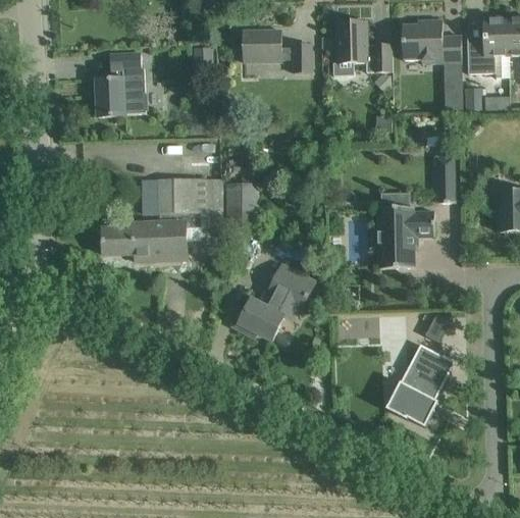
[(494,55),(507,55),(506,16),(483,17),(484,42),(466,43),(467,63),(467,72),(495,72),(494,55)]
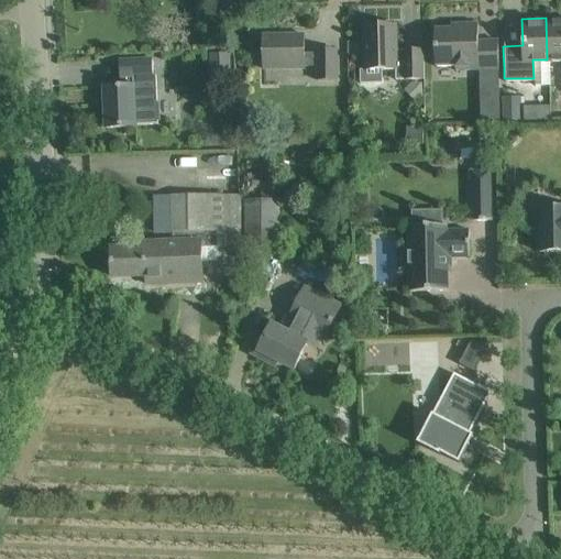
[(560,18),(546,18),(547,59),(560,58),(560,18)]
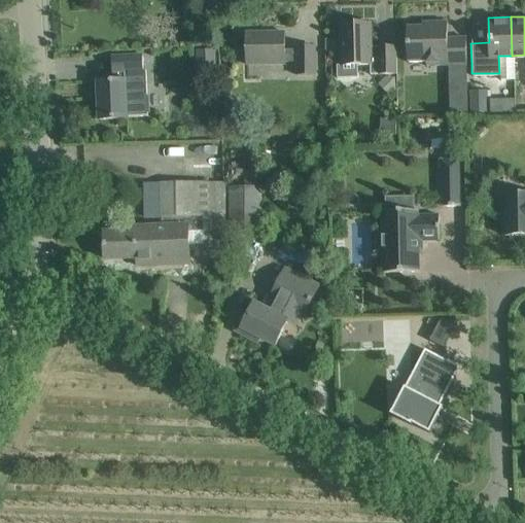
[(465,62),(465,56),(464,35),(446,35),(446,19),(421,20),(421,24),(406,24),(407,44),(407,60),(425,59),(425,63),(465,62)]
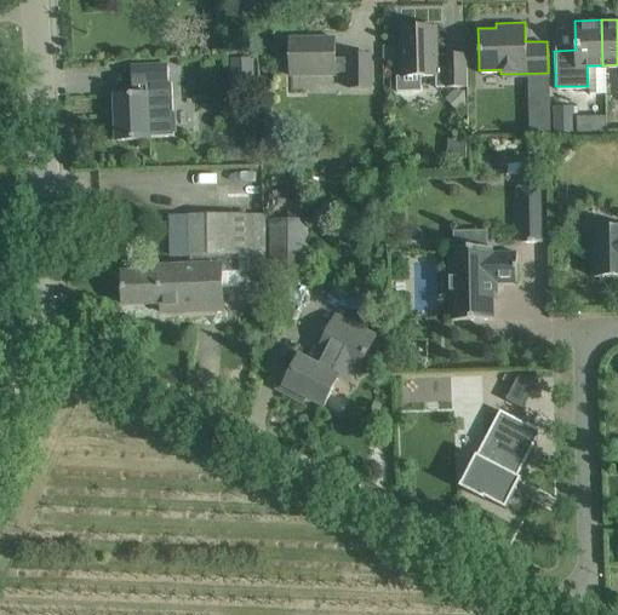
[(465,85),(465,75),(465,51),(435,52),(435,24),(399,24),(400,49),(400,74),(396,74),(396,88),(421,88),(419,74),(433,74),(434,85),(465,85)]
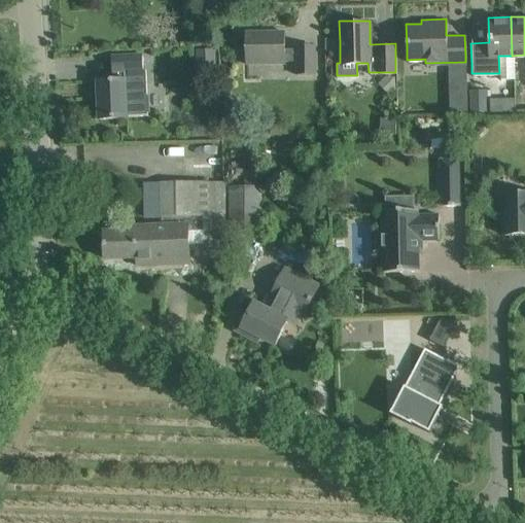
[(314,72),(314,64),(313,43),(294,43),(294,46),(283,46),(283,29),(245,30),(245,50),(245,62),(282,60),(282,59),(294,59),(294,72),(314,72)]
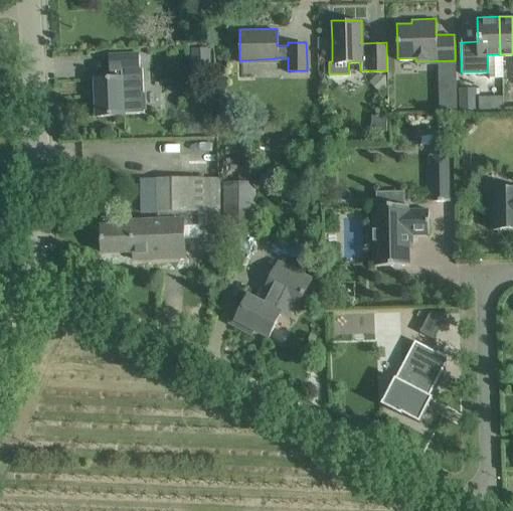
[(209,45),(196,45),(197,70),(210,70),(209,45)]
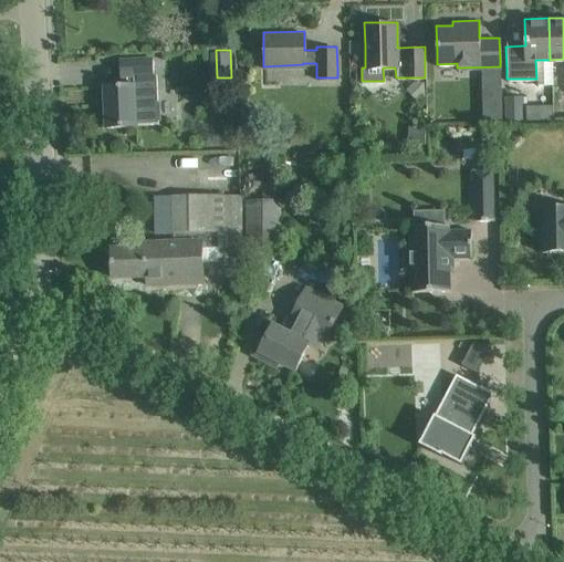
[(153,56),(118,56),(119,75),(121,75),(121,84),(103,84),(105,125),(137,124),(137,122),(157,121),(156,118),(159,118),(159,100),(156,100),(155,72),(153,72),(153,56)]
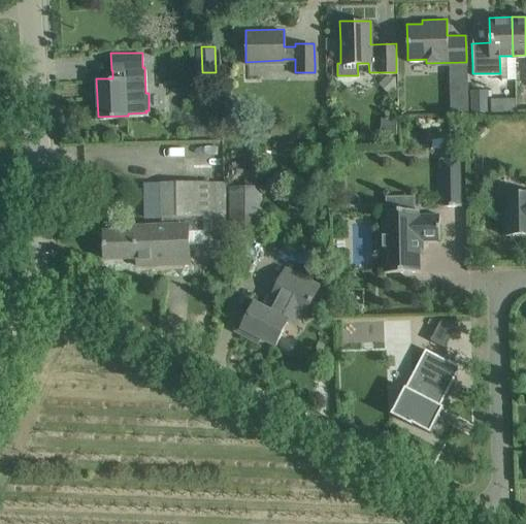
[(487,94),(470,94),(470,110),(488,109),(487,94)]
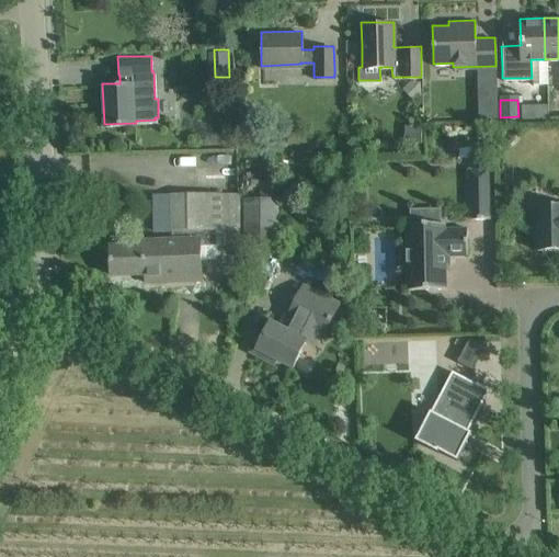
[(533,102),(521,103),(521,117),(533,116),(533,102)]
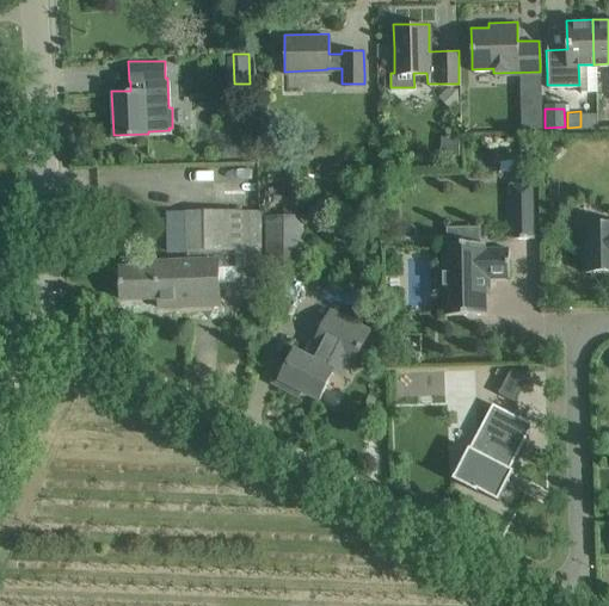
[(530,181),(510,181),(510,235),(531,235),(530,181)]
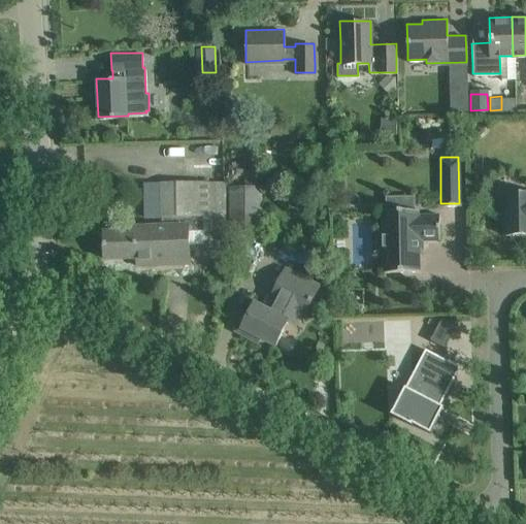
[(222,181),(143,183),(144,217),(161,217),(161,220),(151,221),(151,226),(136,226),(136,224),(119,225),(119,229),(103,230),(104,256),(135,255),(136,264),(190,262),(189,242),(202,241),(202,244),(224,244),(222,181)]
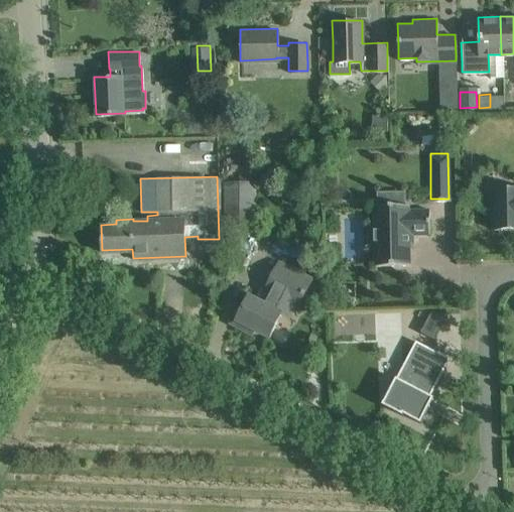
[(254,223),(253,180),(224,180),(224,224),(254,223)]
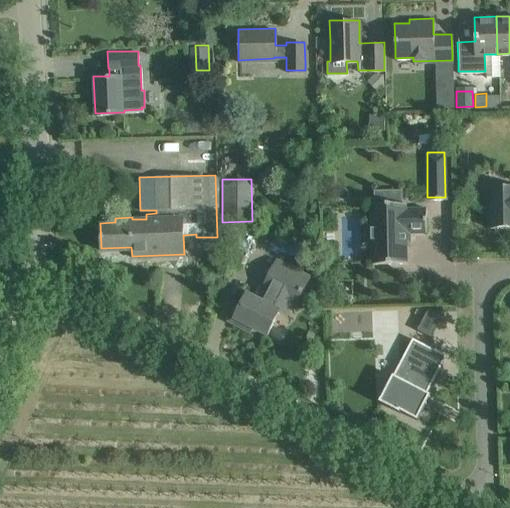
[(509,185),(488,186),(488,226),(509,225),(509,185)]
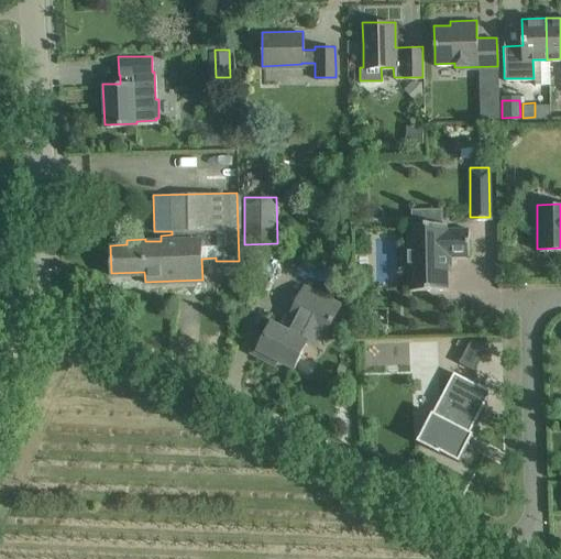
[(446,227),(446,222),(406,222),(406,247),(403,247),(399,250),(400,262),(403,265),(407,265),(408,288),(447,287),(446,254),(469,254),(468,226),(446,227)]
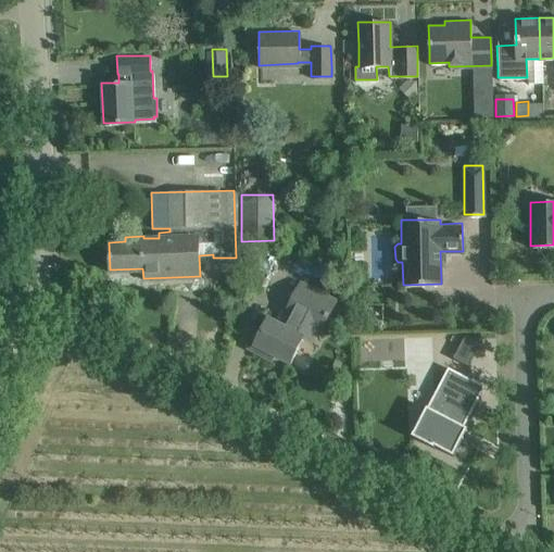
[(299,342),(302,335),(312,340),(317,331),(318,333),(337,300),(302,280),(289,308),(292,309),(284,325),(267,317),(260,331),(255,329),(247,346),(269,358),(272,353),(289,362),(299,342)]
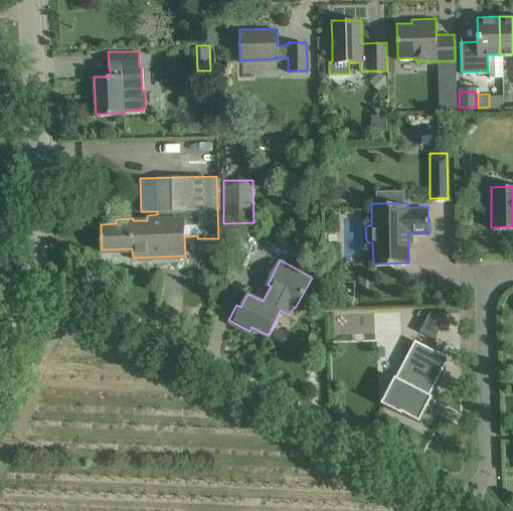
[(429,311),(418,329),(433,336),(446,311),(446,310),(429,311)]
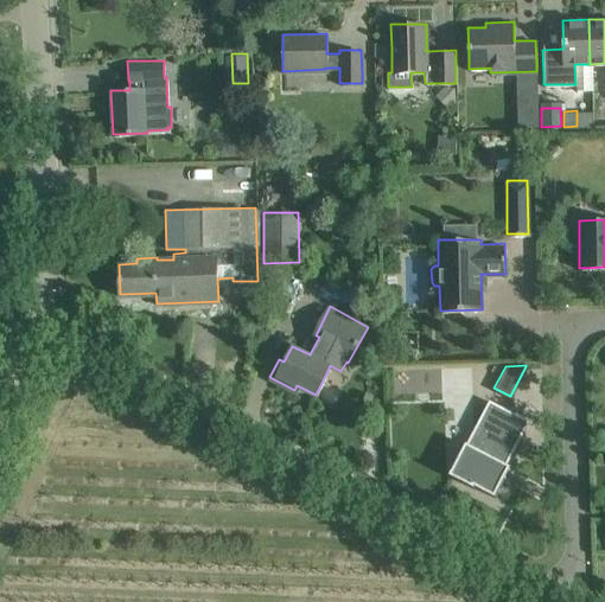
[(412,377),(411,447),(449,448),(450,378),(412,377)]
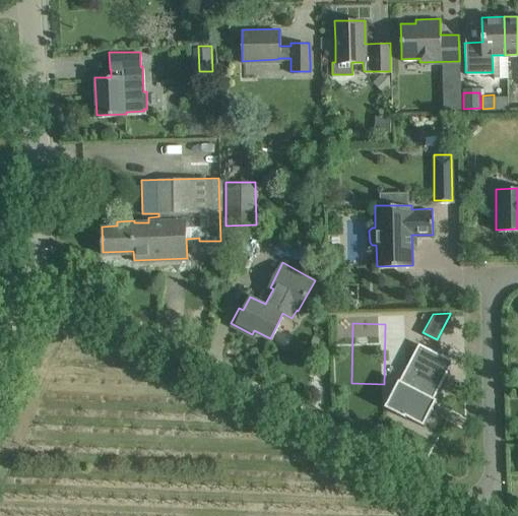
[(416,344),(384,406),(405,416),(406,415),(423,425),(437,398),(433,397),(435,393),(453,360),(450,358),(418,341),(416,344)]
